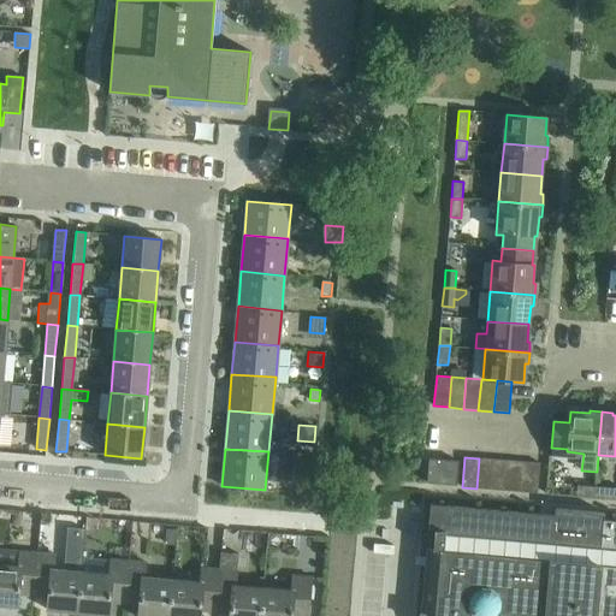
[(479,458),(477,489),(493,490),(495,460),(479,458)]
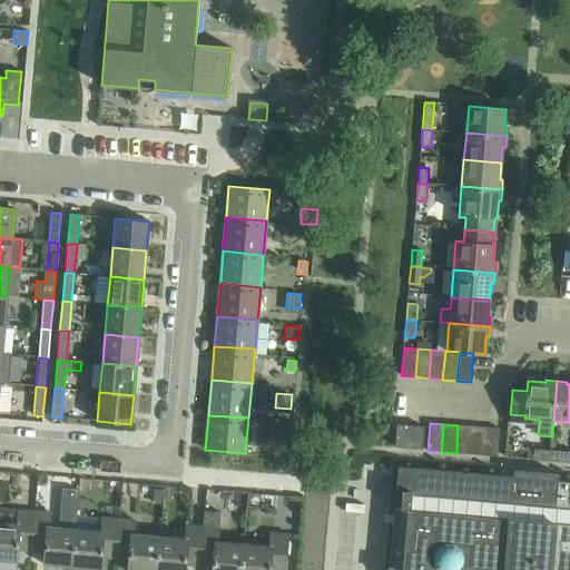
[(273,425),(272,439),(286,440),(287,426),(273,425)]
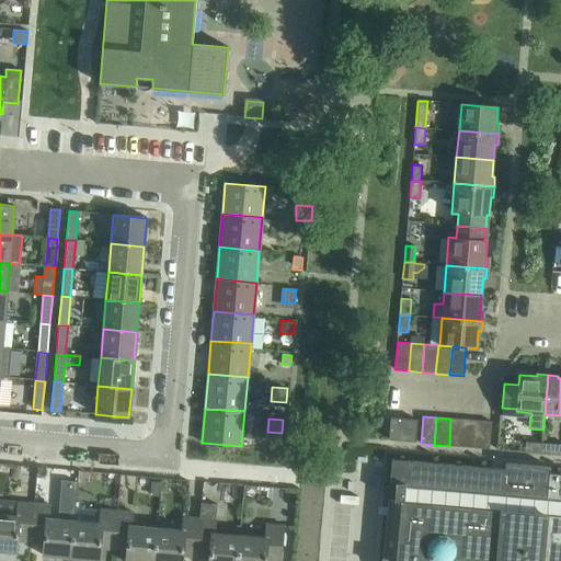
[(418,421),(391,419),(389,439),(415,442),(418,421)]
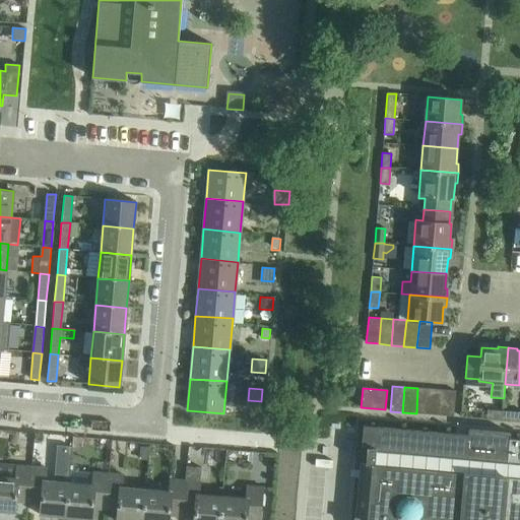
[(417,388),(416,413),(428,414),(430,389),(417,388)]
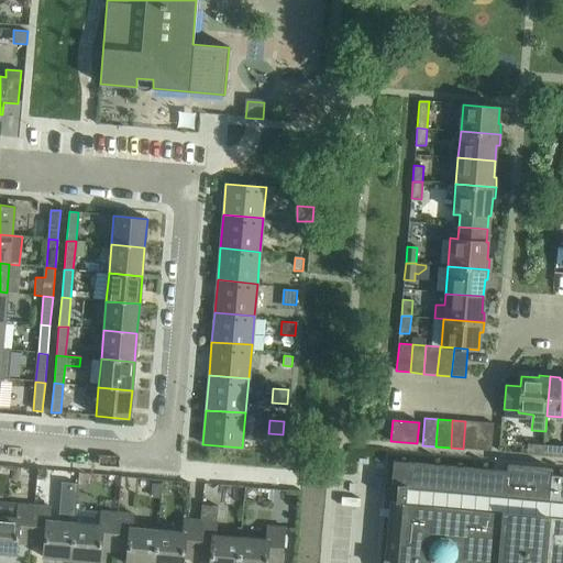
[(465,421),(463,449),(476,450),(479,422),(465,421)]
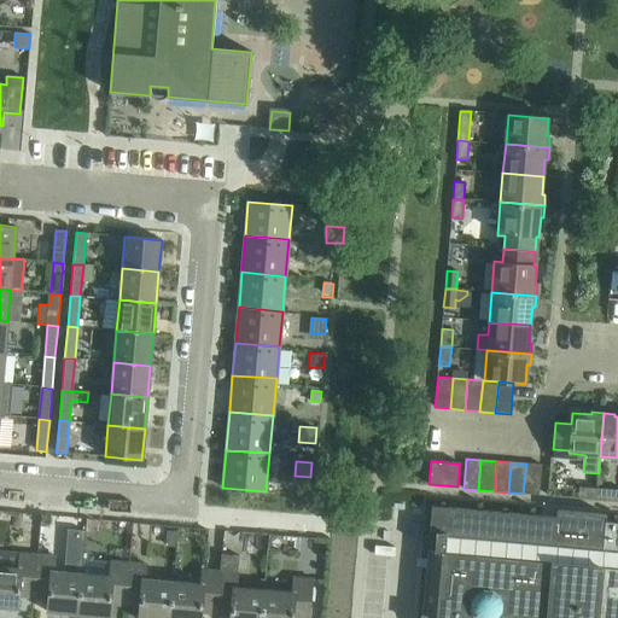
[(526,464),(523,494),(540,495),(542,465),(526,464)]
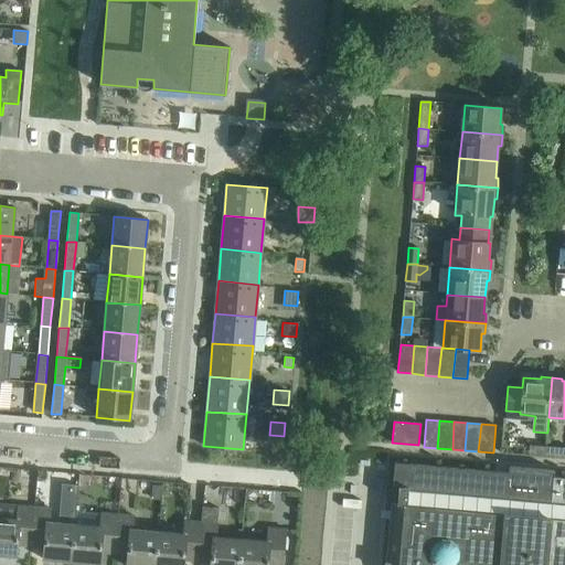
[(528,456),(545,458),(546,446),(529,445),(528,456)]
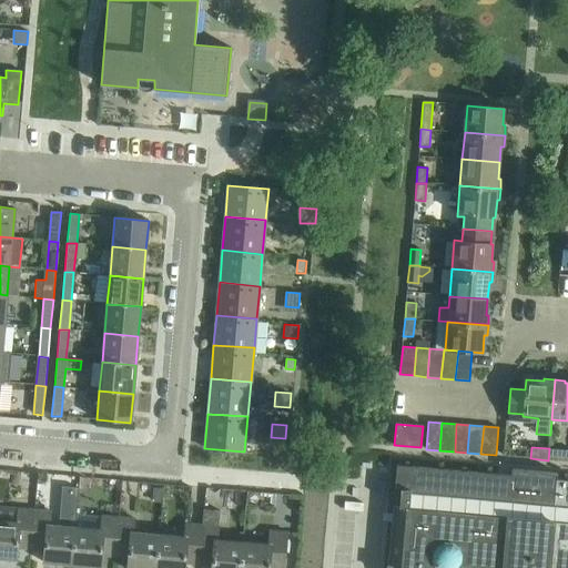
[(549,448),(548,460),(565,462),(566,450),(549,448)]
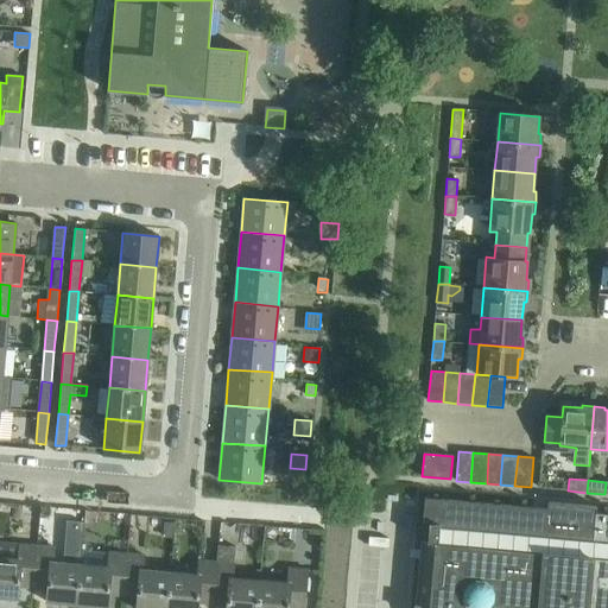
[(415,607),(607,607),(607,513),(595,513),(595,506),(586,506),(571,505),(549,502),(549,508),(425,498),(423,526),(429,527),(428,542),(420,542),(420,551),(419,559),(415,607)]
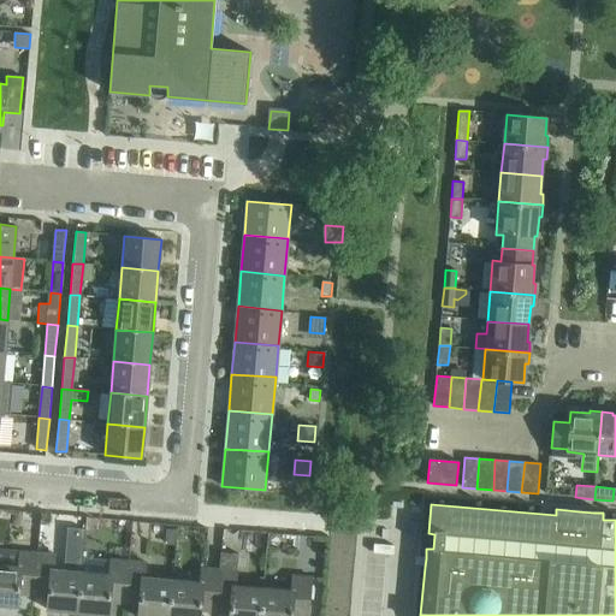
[(0,564),(0,605),(18,608),(19,596),(33,597),(36,554),(19,551),(18,567),(0,564)]
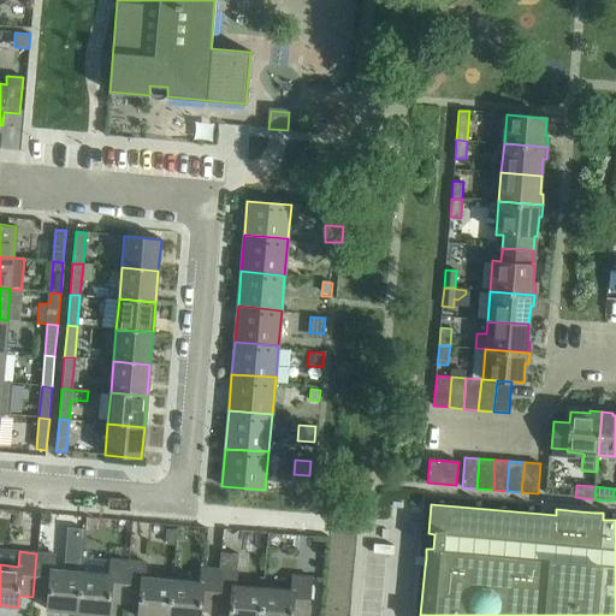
[(172,580),(169,615),(200,615),(201,611),(215,612),(220,552),(219,552),(218,569),(203,568),(201,582),(172,580)]
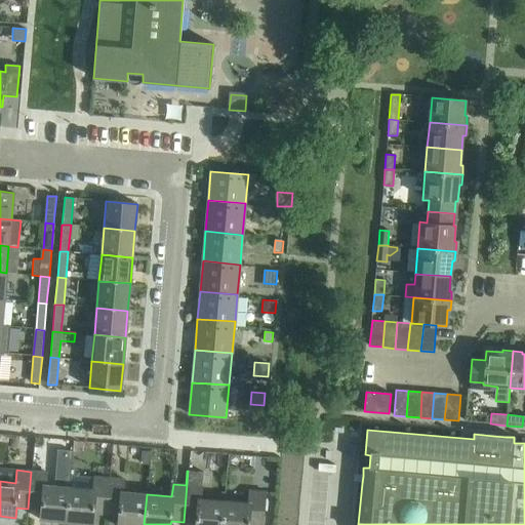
[(188,471),(184,522),(196,523),(195,524),(221,524),(225,500),(199,498),(202,472),(188,471)]
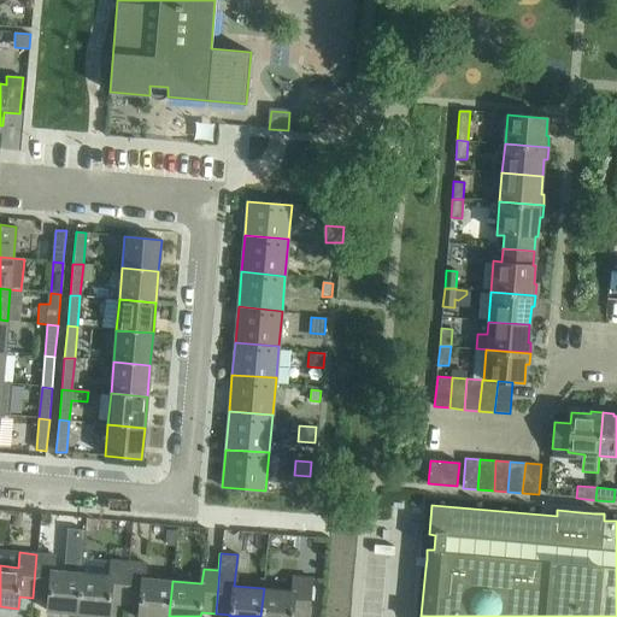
[(36,554),(33,598),(48,599),(47,611),(78,613),(82,573),(53,570),(54,556),(36,554)]
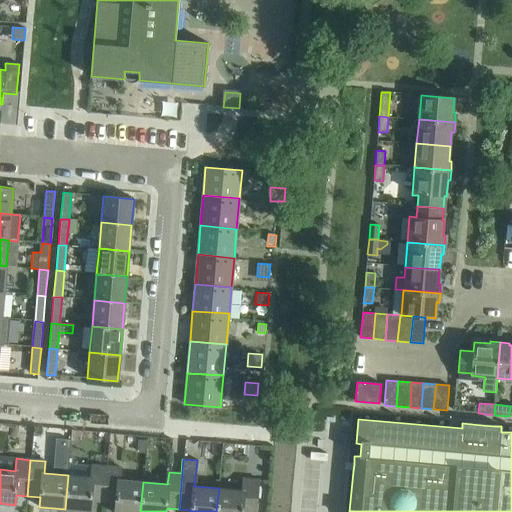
[(68,475),(65,509),(90,511),(91,501),(103,502),(106,466),(92,465),(91,477),(68,475)]
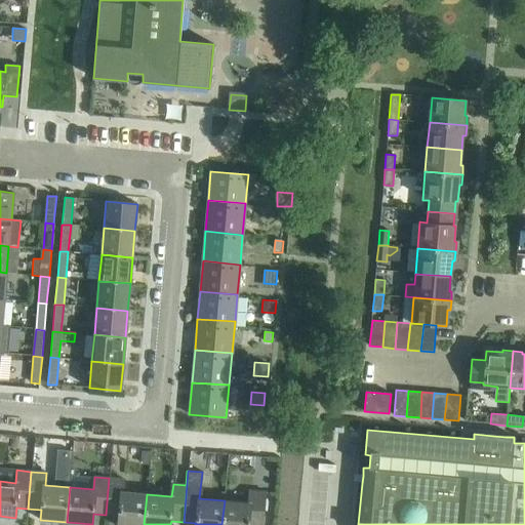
[(109,478),(106,515),(118,516),(117,524),(144,524),(147,494),(123,492),(124,480),(109,478)]
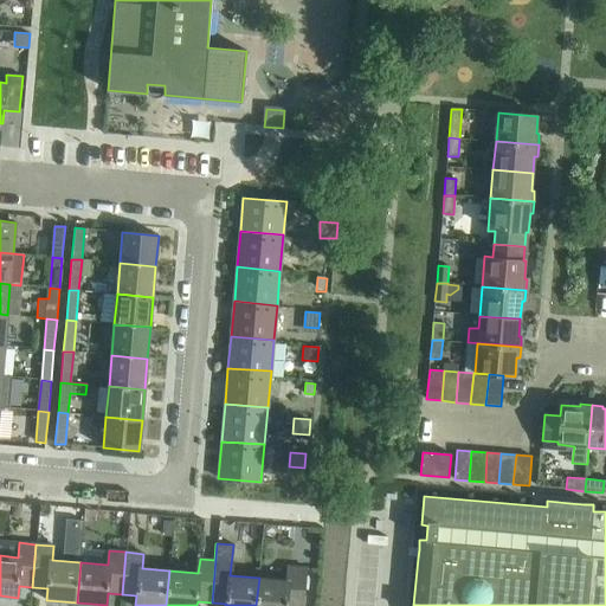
[(259,578),(256,605),(302,605),(307,568),(288,567),(287,580),(259,578)]
